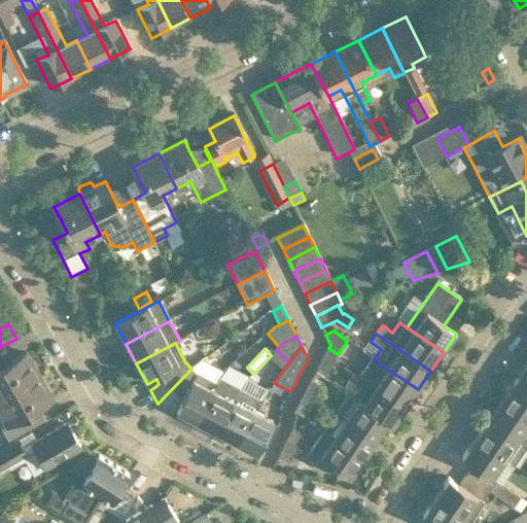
[(0,402),(40,379),(27,355),(6,368),(0,356),(5,353),(5,352),(0,354),(0,402)]
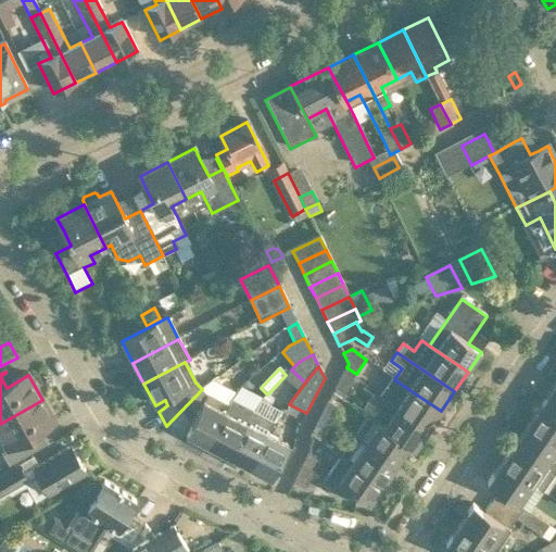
[(343,374),(336,390),(343,396),(353,379),(350,377),(343,374)]
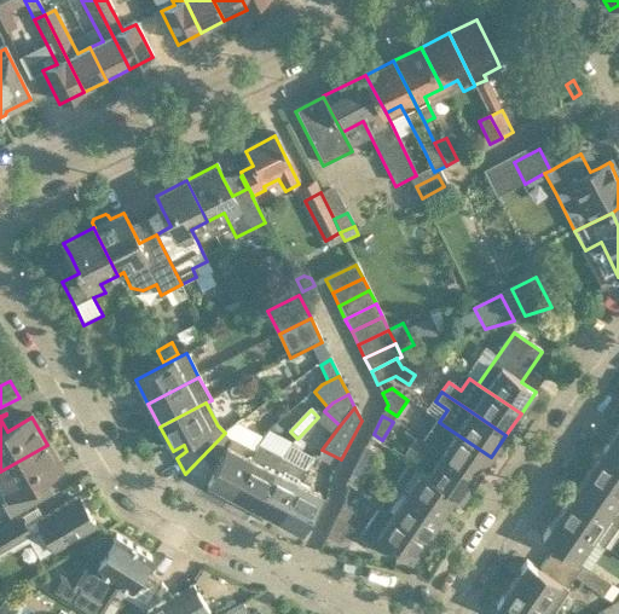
[(444,426),(429,446),(476,479),(491,457),(444,426)]
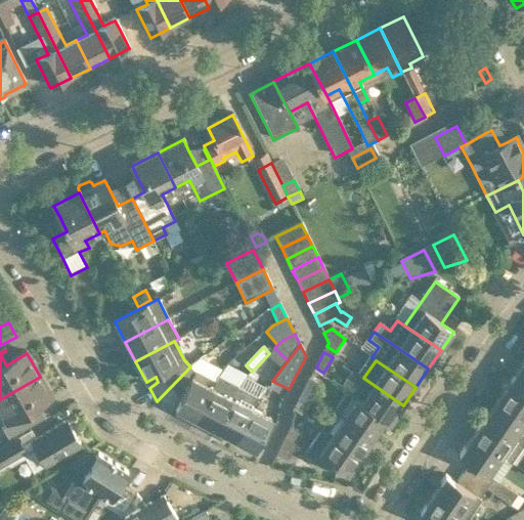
[(523,365),(522,364),(510,383),(523,392),(523,365)]
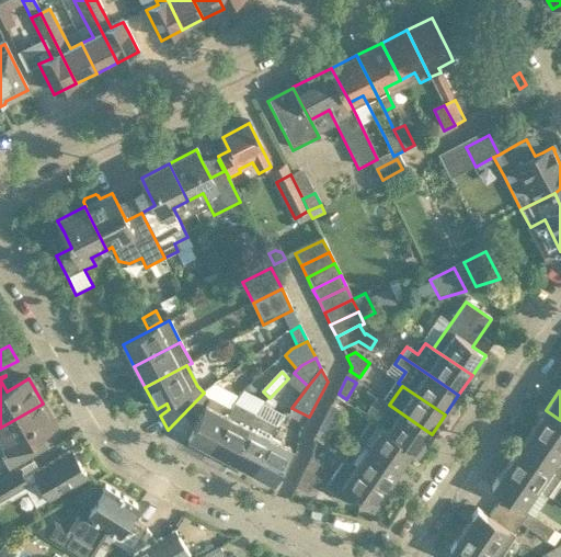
[(204,393),(168,430),(181,436),(189,428),(193,430),(187,440),(209,452),(227,418),(231,410),(209,398),(204,393)]
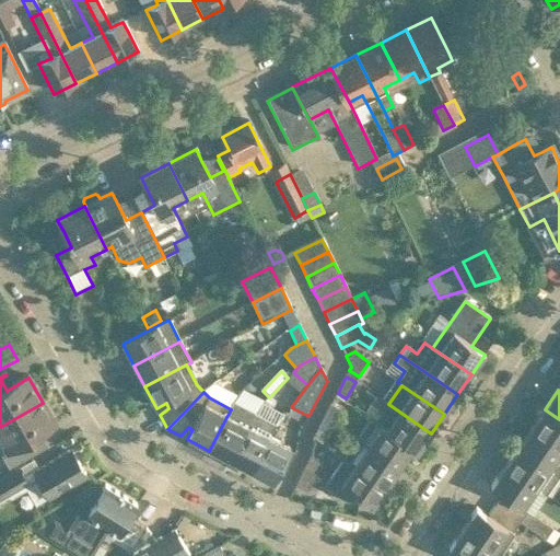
[(226,417),(209,451),(230,461),(247,428),(254,415),(255,414),(261,405),(264,403),(243,392),(234,403),(231,409),(226,417)]
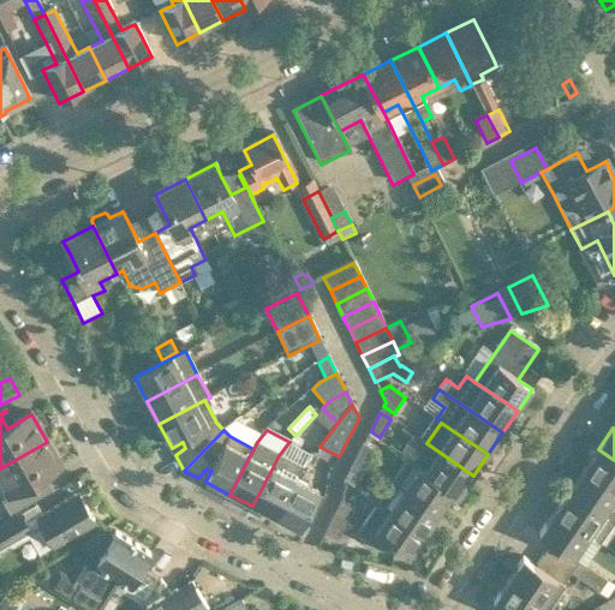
[(47,442),(0,468),(0,485),(7,498),(1,502),(10,516),(53,491),(52,491),(46,495),(39,482),(63,468),(47,442)]
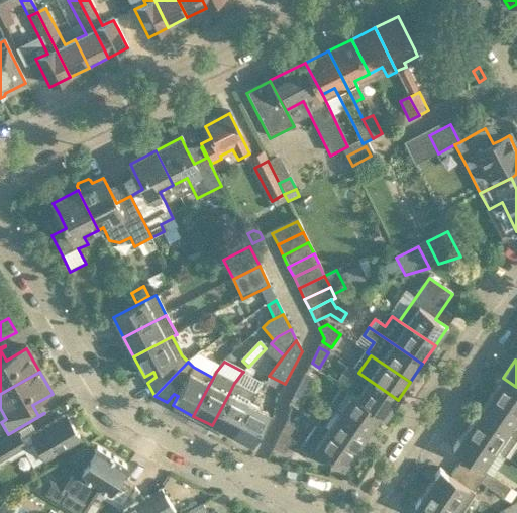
[(358,373),(347,391),(357,398),(356,398),(381,415),(386,419),(398,400),(358,373)]
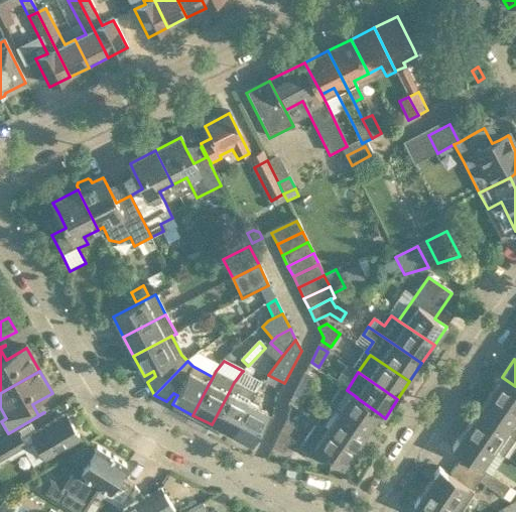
[(228,394),(212,424),(232,434),(248,404),(251,398),(261,384),(241,373),(235,381),(234,382),(228,394)]
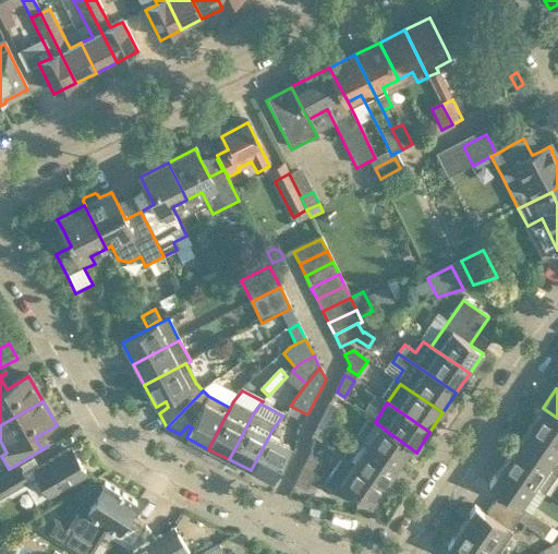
[(330,405),(323,417),(332,422),(339,409),(330,405)]
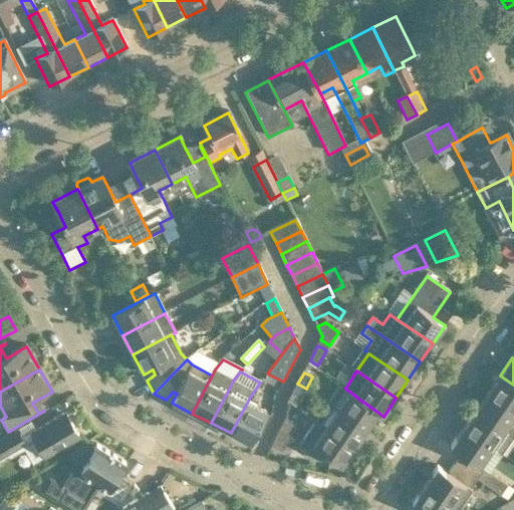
[(513,385),(500,375),(488,394),(513,412),(513,385)]
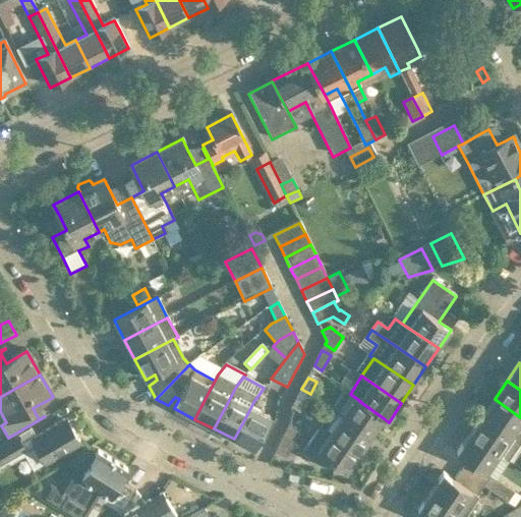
[(301,389),(295,401),(304,406),(310,394),(301,389)]
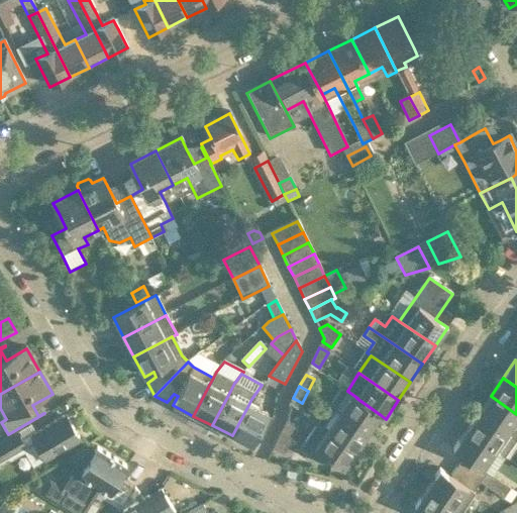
[(369,432),(381,415),(356,398),(357,398),(347,391),(342,388),(329,406),(369,432)]
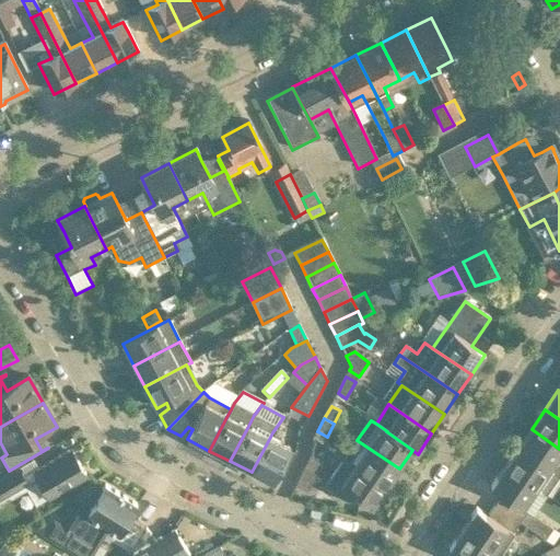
[(559,449),(532,429),(518,449),(549,471),(559,477),(559,475),(559,449)]
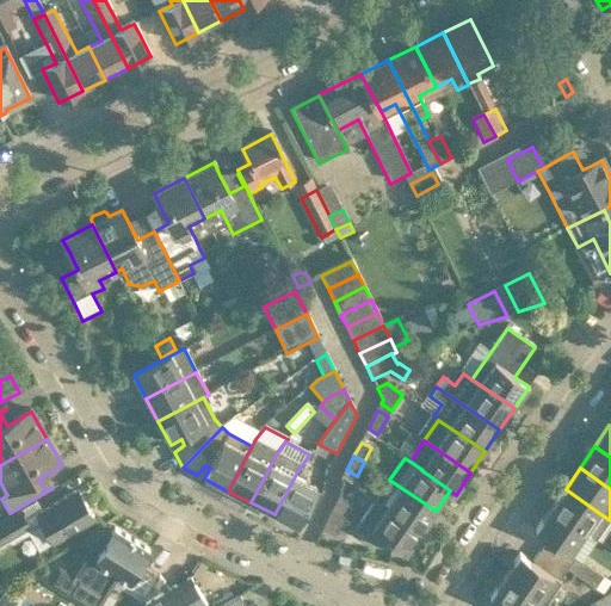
[(294,478),(275,514),(297,526),(308,505),(316,509),(322,496),(316,493),(318,490),(294,478)]
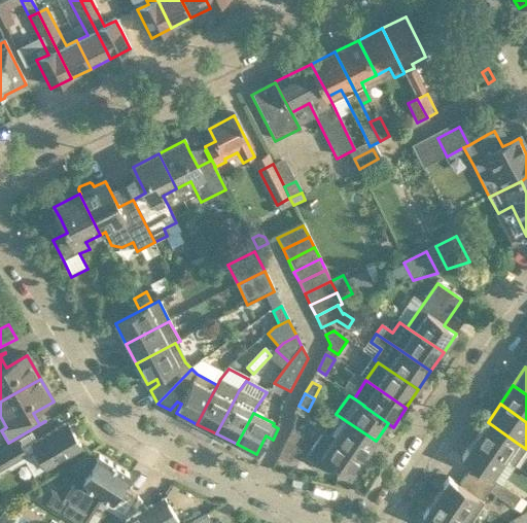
[(336,414),(323,432),(334,440),(363,459),(376,441),(336,414)]
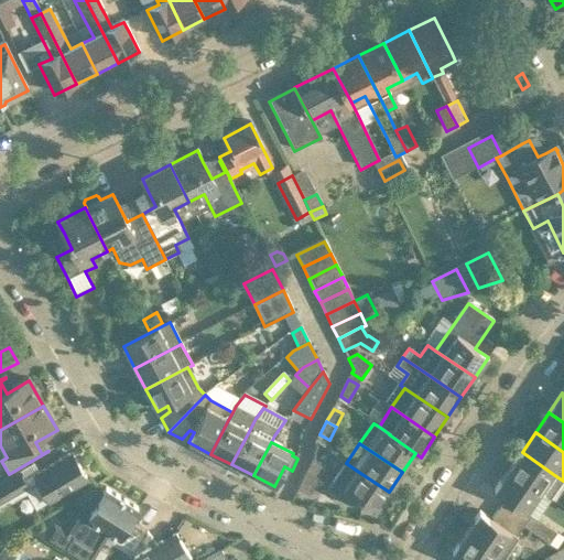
[(522,452),(509,472),(540,494),(550,501),(563,481),(553,474),(522,452)]
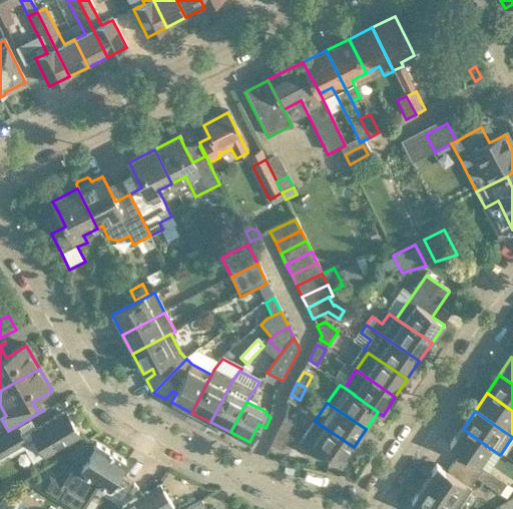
[(65,414),(48,424),(31,434),(44,458),(79,438),(65,414)]
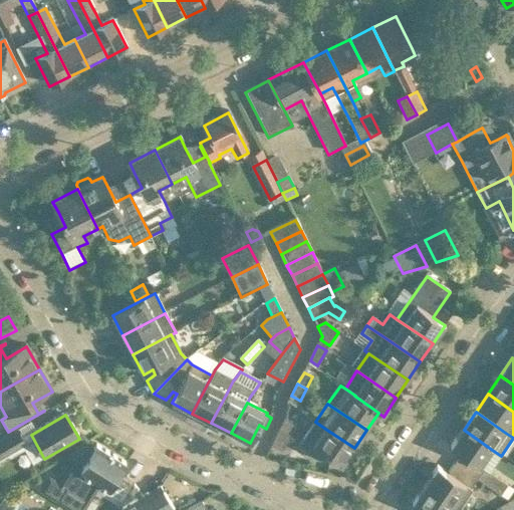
[(284,422),(271,447),(282,453),(295,428),(284,422)]
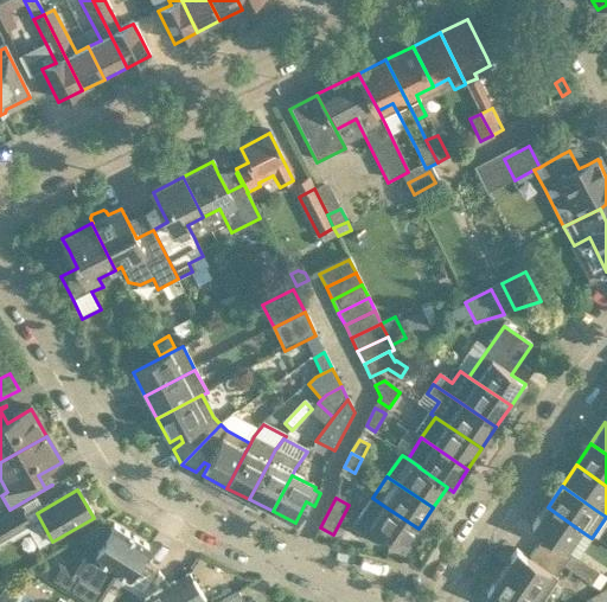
[(384,506),(372,498),(352,529),(377,546),(383,537),(403,551),(419,529),(384,506)]
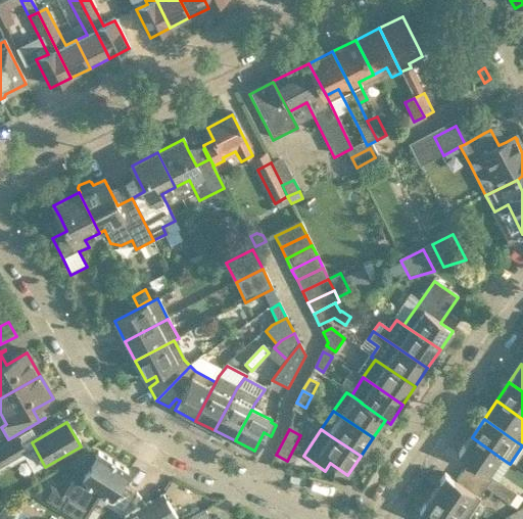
[(0,467),(26,453),(17,437),(2,446),(0,446),(0,467)]
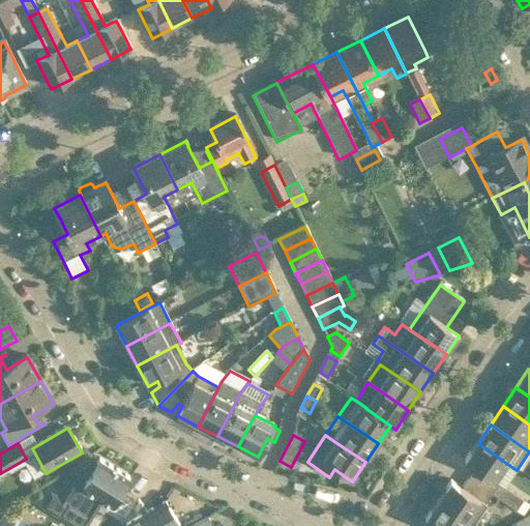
[(475,470),(469,479),(493,496),(495,497),(501,502),(517,512),(524,501),(504,489),(495,483),(507,464),(478,443),(465,462),(475,470)]
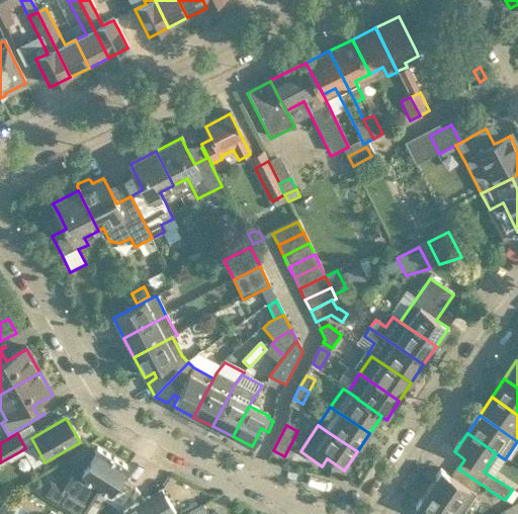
[(50,483),(41,496),(60,507),(68,495),(89,507),(100,490),(109,496),(126,468),(97,450),(95,454),(90,453),(83,465),(85,469),(83,474),(82,474),(73,467),(60,489),(50,483)]
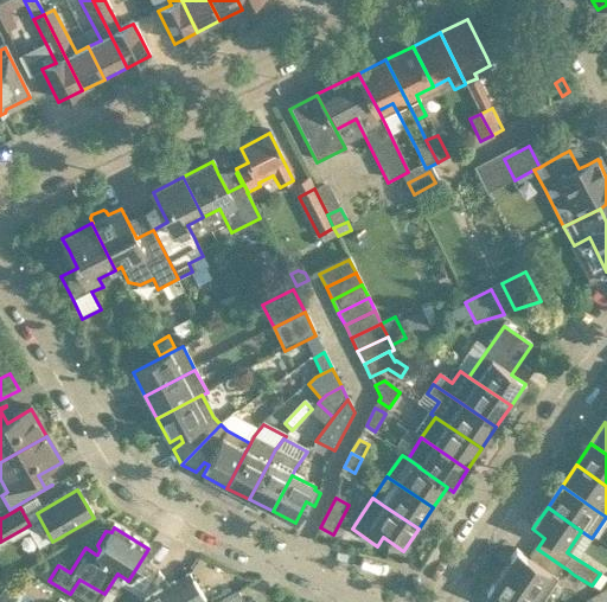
[(577,559),(592,538),(581,531),(567,552),(577,559)]
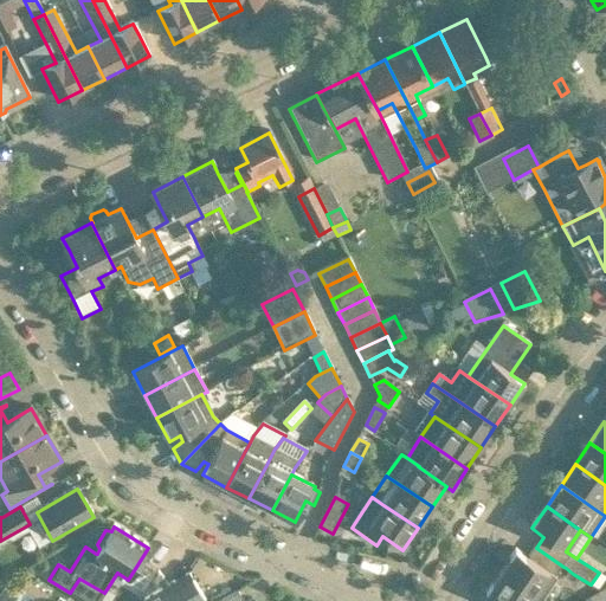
[(515,551),(501,573),(535,596),(541,600),(545,600),(558,580),(555,577),(563,567),(536,548),(528,560),(515,551)]
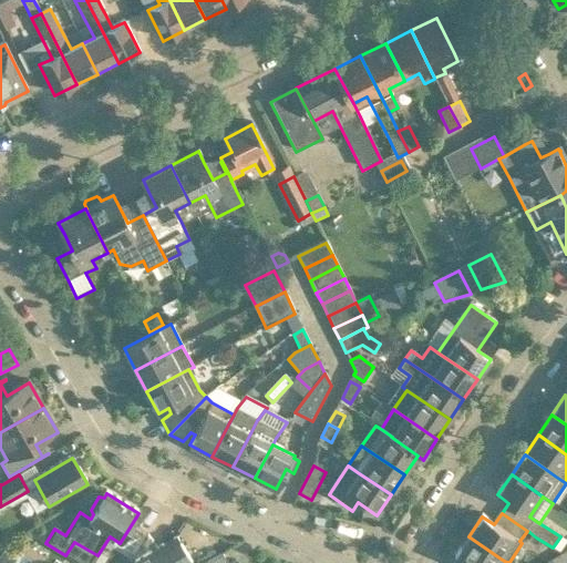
[(529,532),(525,539),(532,543),(536,538),(529,532)]
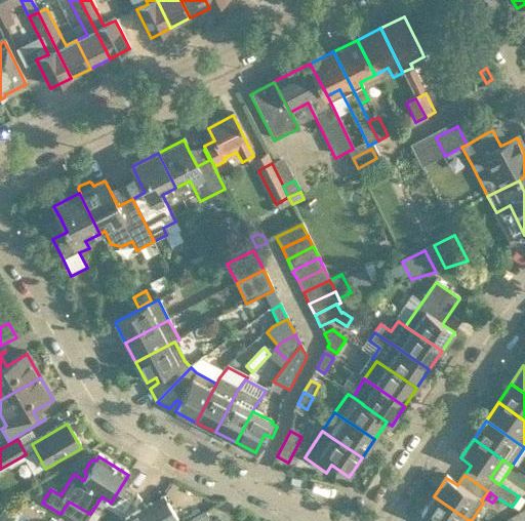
[(460,520),(463,517),(434,496),(420,516),(428,520),(460,520)]
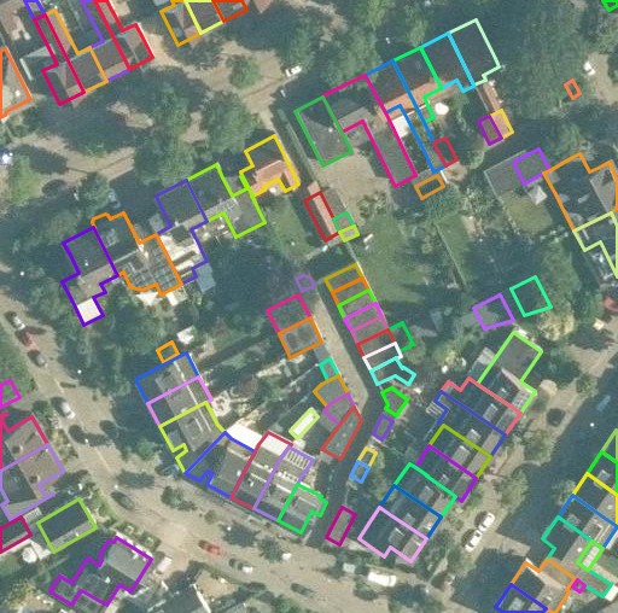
[(617,590),(617,589),(611,584),(602,596),(610,602),(617,590)]
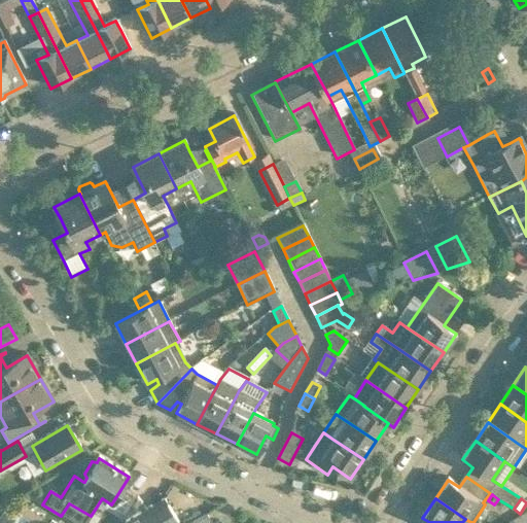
[(165,500),(128,522),(177,522),(165,500)]
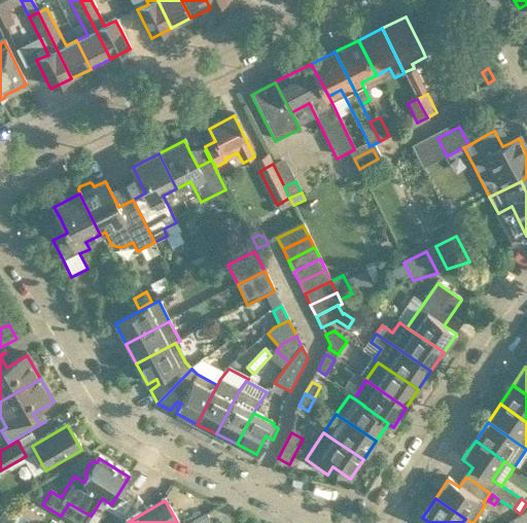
[(526,522),(526,512),(508,522),(526,522)]
